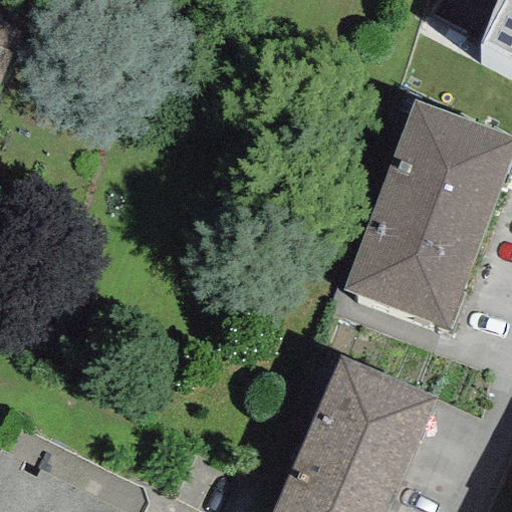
[(497,0),(481,42),(511,58),(511,0),(497,0)]
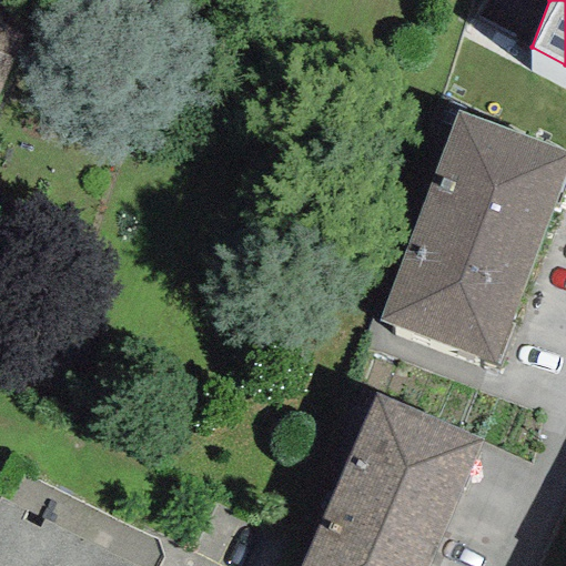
[(565,150),(458,108),(381,320),(496,363),(565,170),(565,150)]
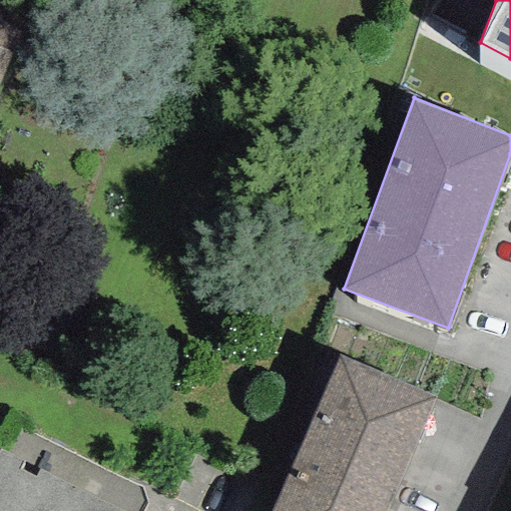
[(386,510),(434,394),(341,353),(273,510),(386,510)]
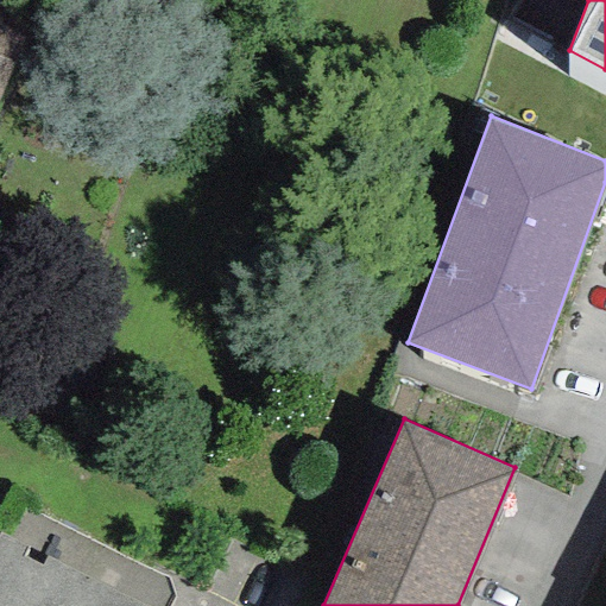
[(170,605),(175,595),(168,576),(26,504),(11,535),(1,531),(0,532),(0,605),(170,605)]
